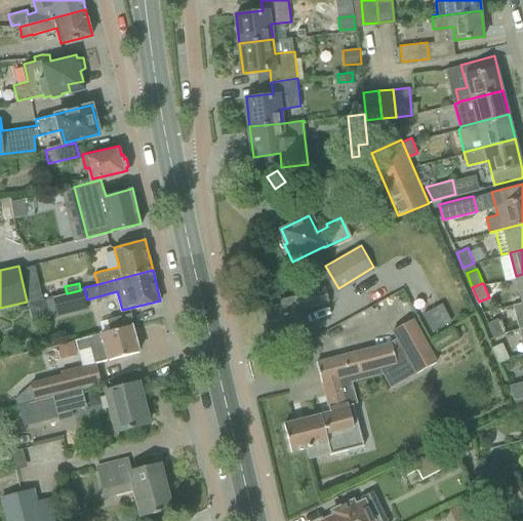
[(318,314),(315,305),(328,301),(325,287),(281,298),(282,305),(265,309),(272,335),(306,327),(304,317),(318,314)]
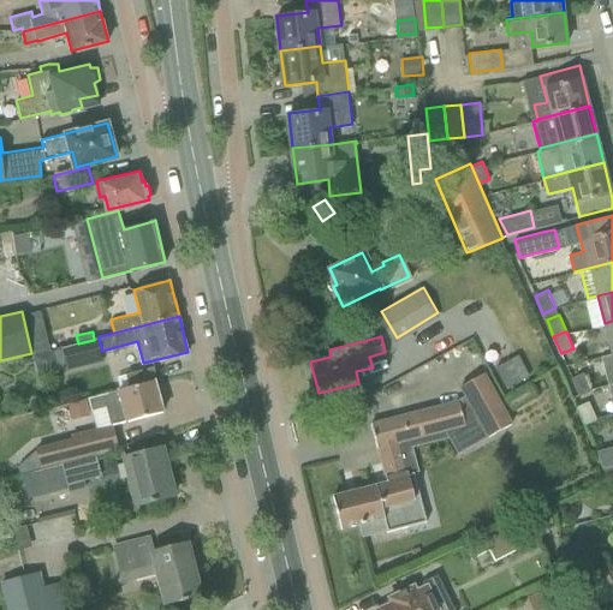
[(78,344),(66,346),(63,347),(69,369),(105,360),(102,351),(99,339),(94,340),(78,344)]
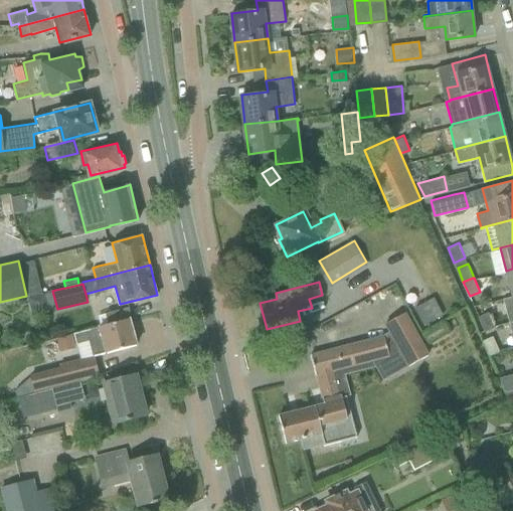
[(444,315),(436,298),(416,307),(425,324),(444,315)]
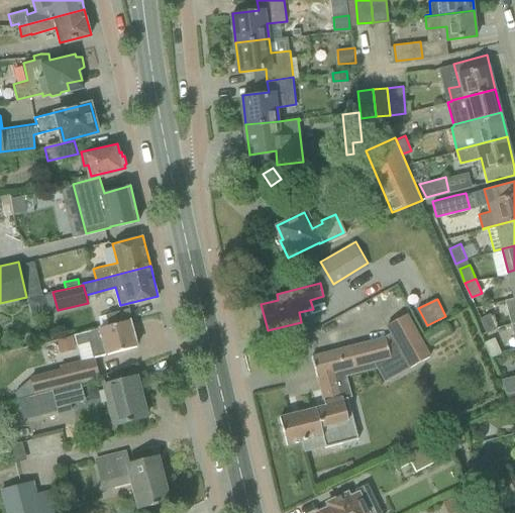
[(497,327),(491,312),(480,317),(487,332),(497,327)]
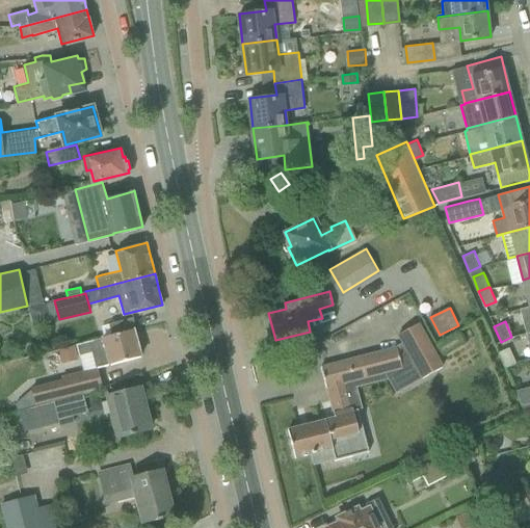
[(404,343),(397,347),(402,366),(386,370),(391,378),(416,364),(423,376),(443,366),(419,322),(399,333),(404,343)]
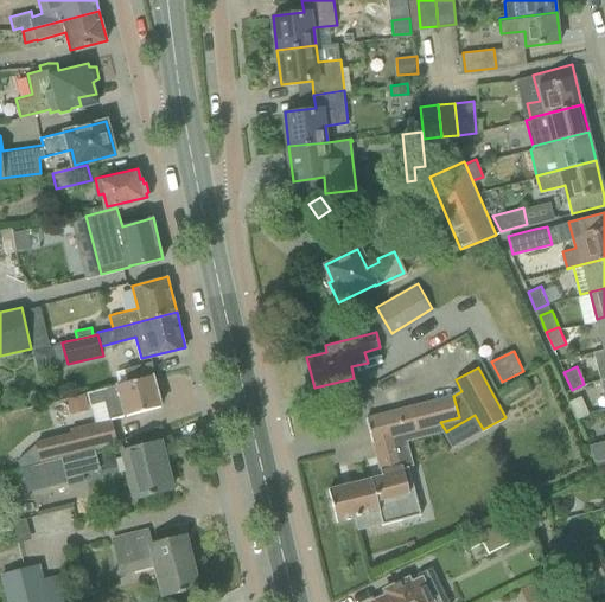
[(88,390),(91,404),(106,401),(110,418),(161,405),(153,373),(88,390)]
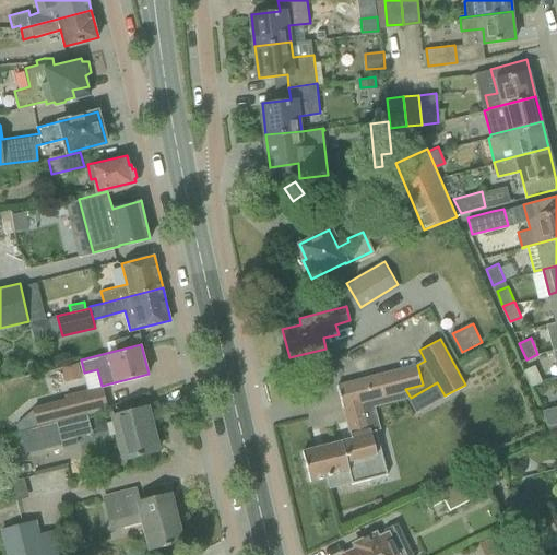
[(483,347),(460,361),(465,370),(487,356),(483,347)]
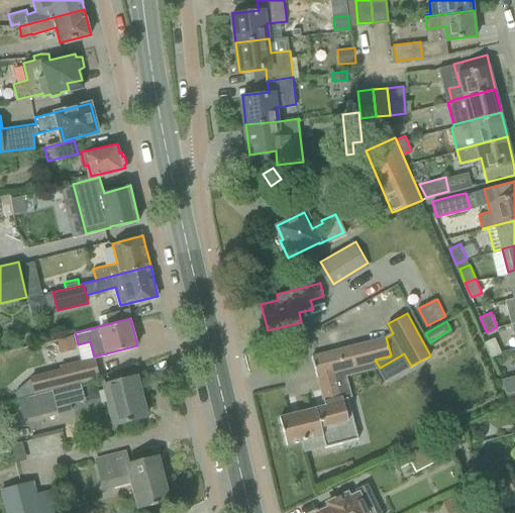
[(73,334),(58,338),(61,349),(76,345),(73,334)]
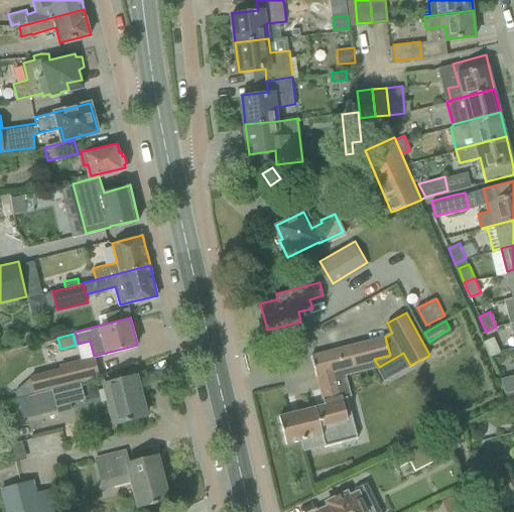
[(279,415),(286,442),(323,433),(325,443),(342,439),(337,419),(353,415),(347,394),(343,395),(336,369),(374,359),(390,355),(385,337),(385,335),(311,354),(316,374),(317,374),(325,403),(279,415)]
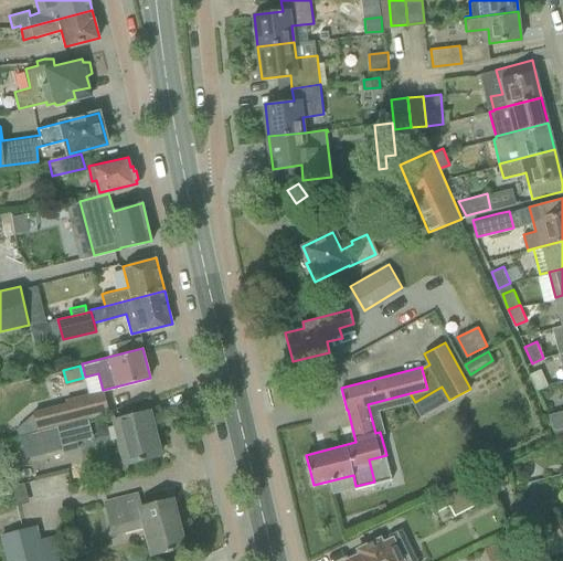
[(549,384),(541,368),(530,373),(538,390),(549,384)]
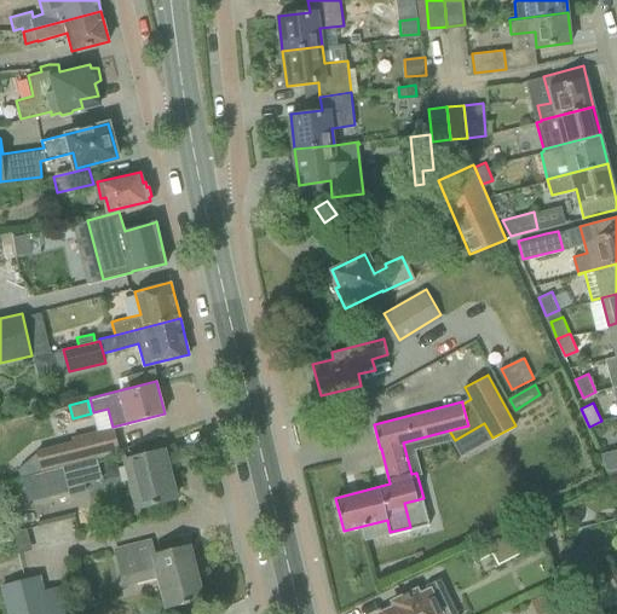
[(38,452),(18,468),(21,475),(42,470),(119,450),(113,427),(71,438),(73,441),(38,451),(38,452)]
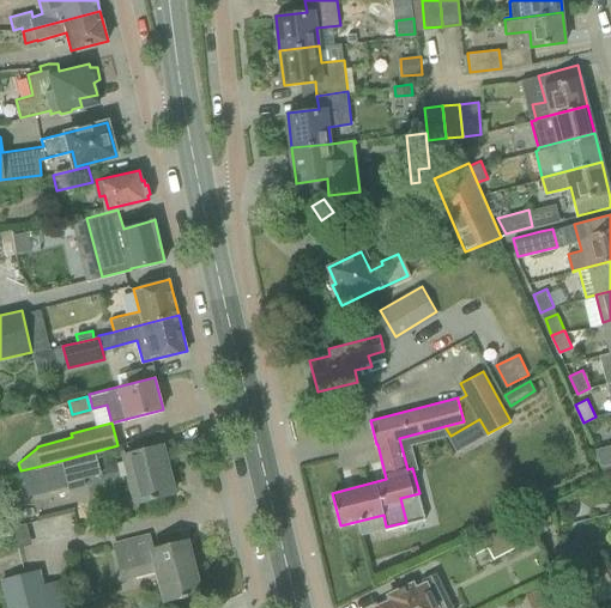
[(162,445),(139,451),(122,455),(134,502),(151,498),(151,499),(157,498),(157,497),(174,492),(162,445)]
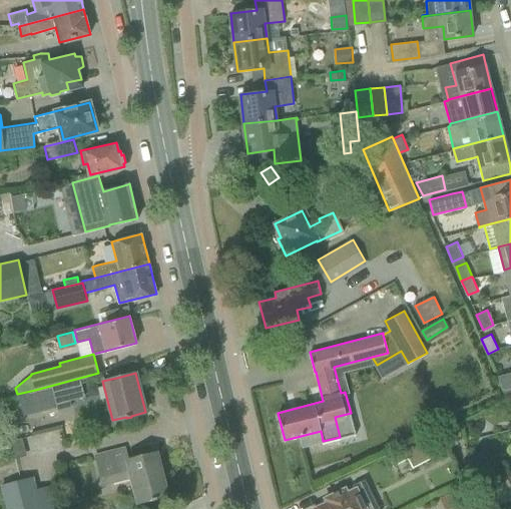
[(510,373),(498,376),(504,389),(510,387),(510,373)]
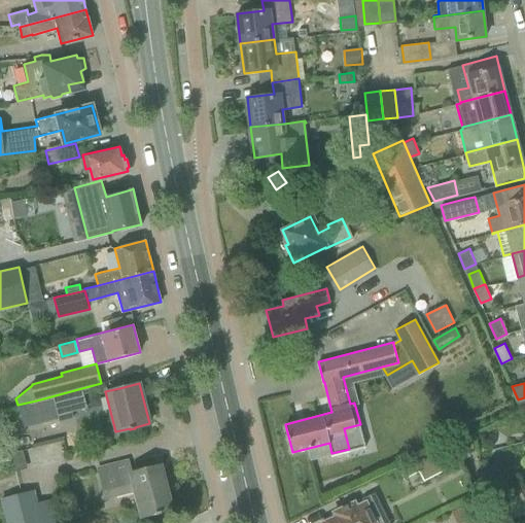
[(53,396),(59,419),(73,415),(72,408),(88,404),(83,389),(53,396)]
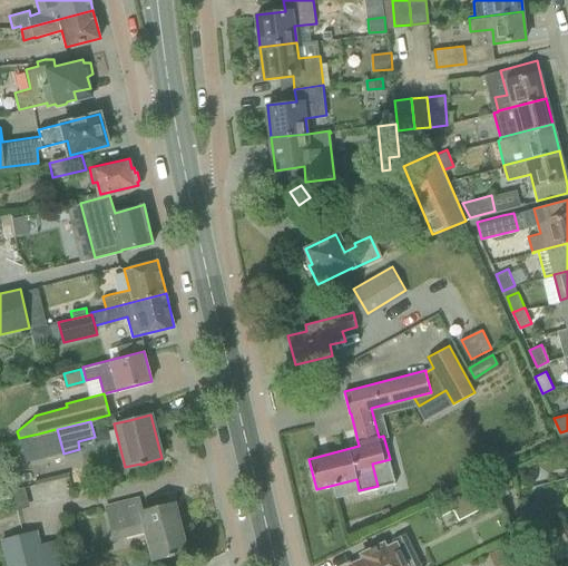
[(50,508),(71,503),(64,475),(16,487),(23,518),(50,511),(50,508)]
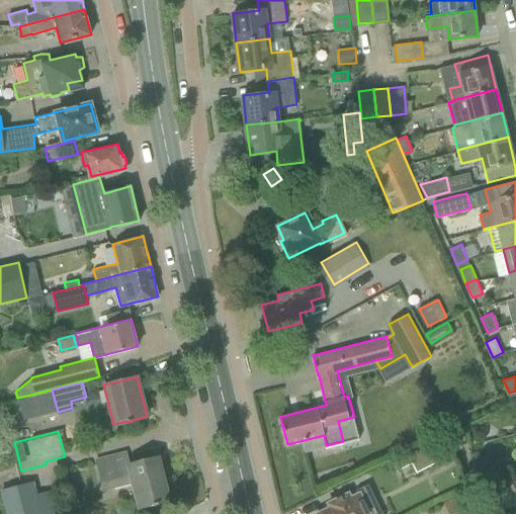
[(392,461),(396,469),(413,461),(416,469),(452,452),(445,436),(392,461)]
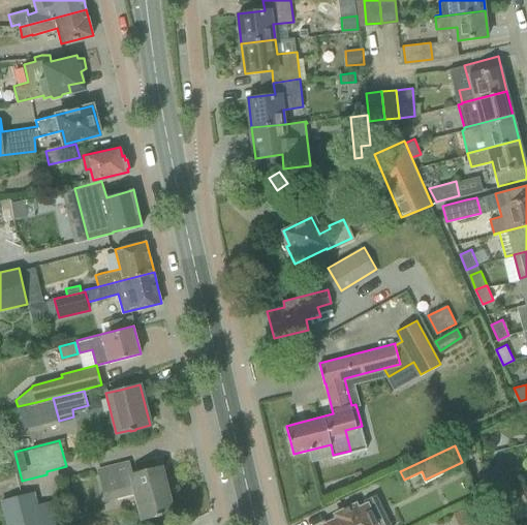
[(131,466),(130,460),(99,468),(105,492),(114,490),(116,496),(136,491),(144,520),(161,514),(161,512),(172,510),(161,467),(130,474),(128,467),(131,466)]
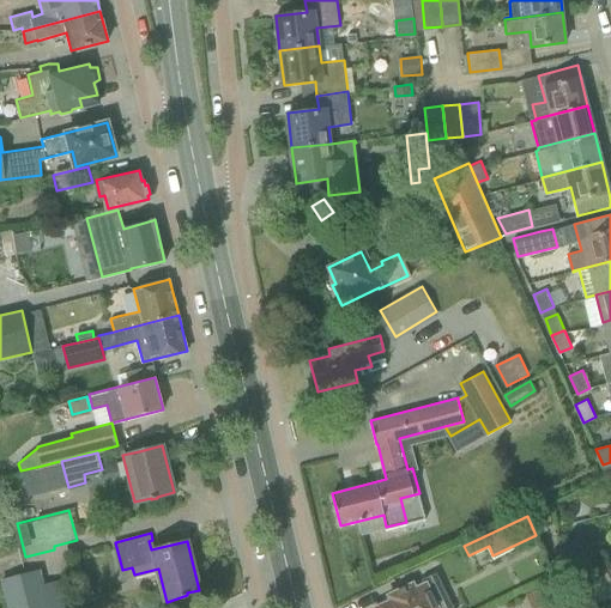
[(555,546),(561,559),(582,549),(575,536),(555,546)]
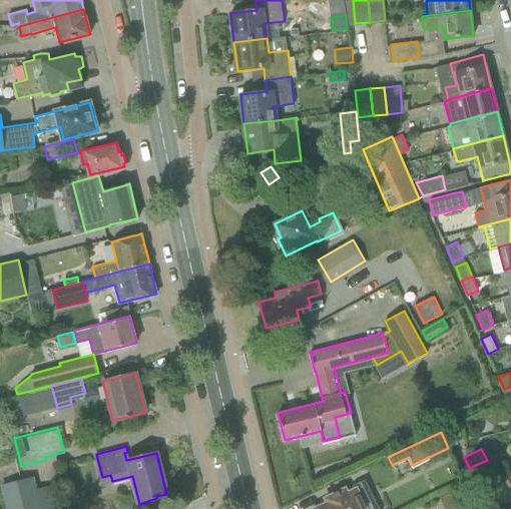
[(505,486),(495,468),(479,476),(489,494),(505,486)]
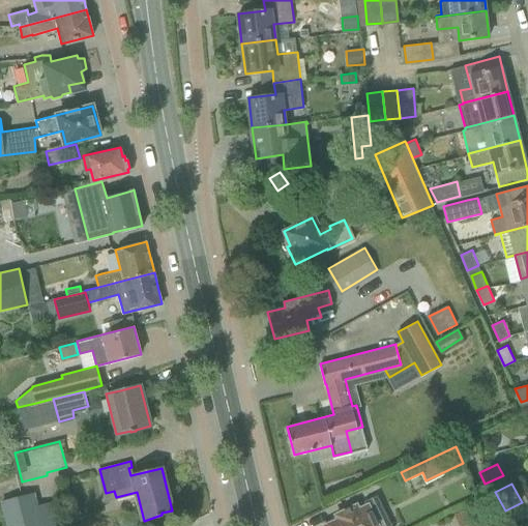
[(55,525),(50,501),(36,505),(33,493),(1,501),(7,525),(55,525)]
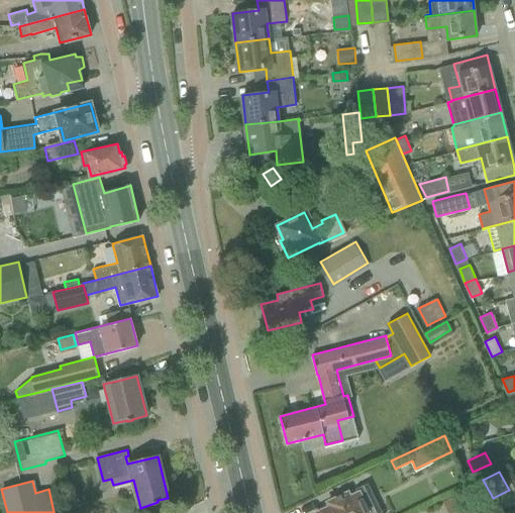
[(382,512),(368,482),(348,492),(335,497),(337,502),(315,512),(382,512)]
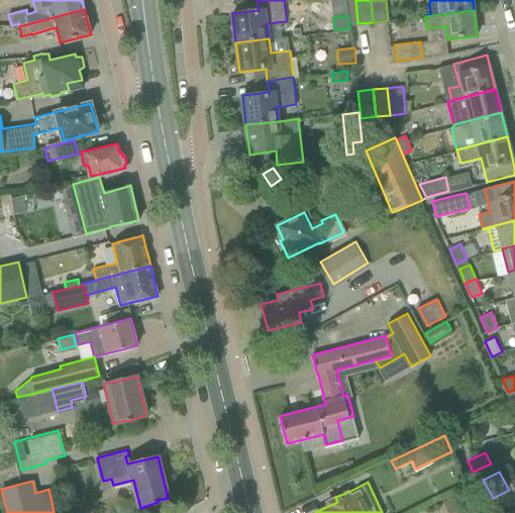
[(466,488),(443,499),(449,512),(462,512),(475,507),(466,488)]
